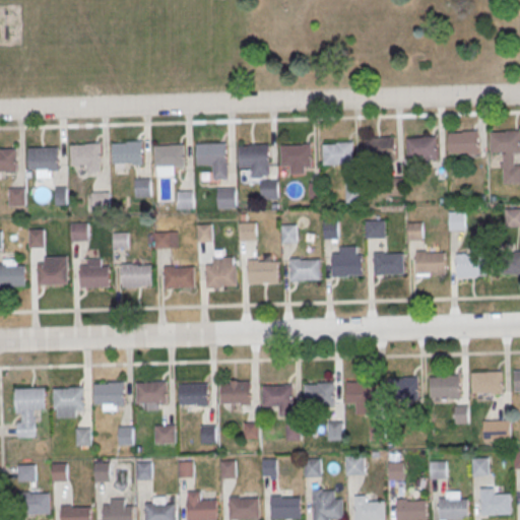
[(449,135),(479,134),(480,154),(450,155),(449,135)]
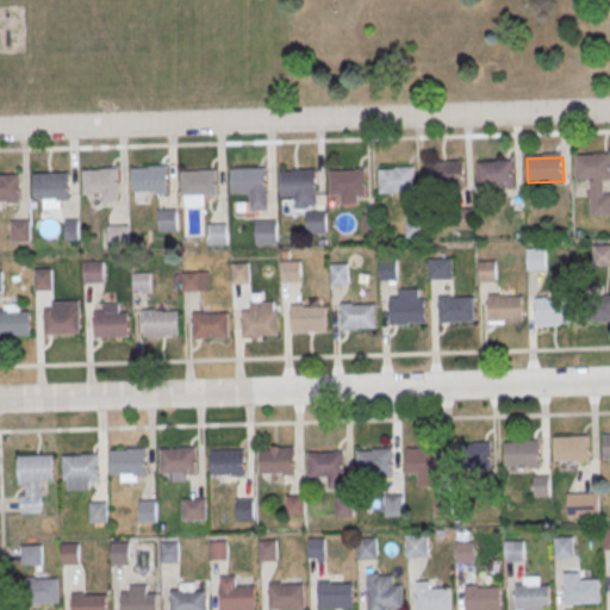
[(576,159),(609,157),(609,181),(577,182),(576,159)]
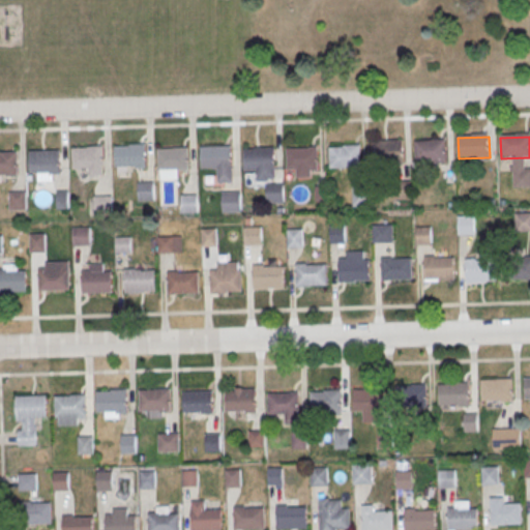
[(373,144),(403,142),(404,163),(374,165),(373,144)]
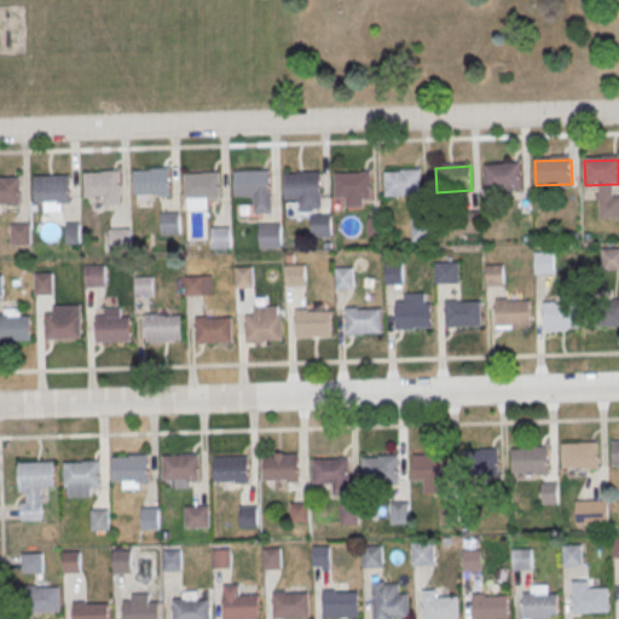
[(485,167),(520,166),(521,190),(486,191),(485,167)]
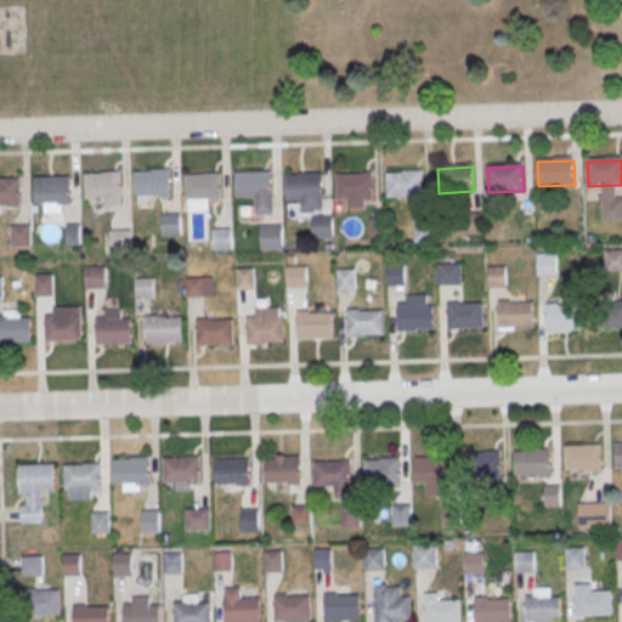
[(135,170),(135,196),(171,194),(170,169),(135,170)]
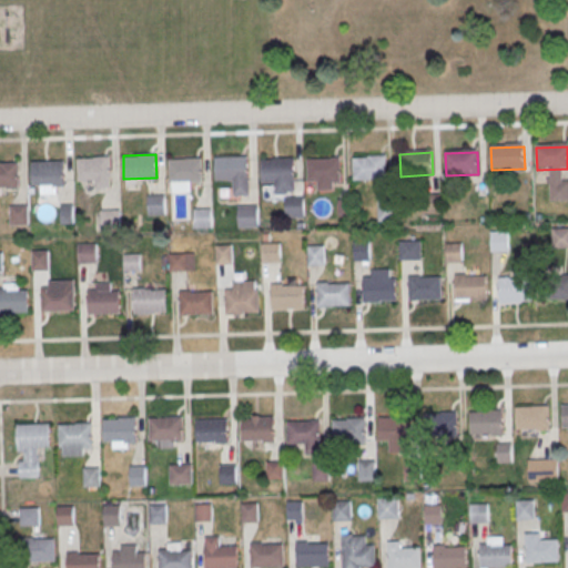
[(214,156),(215,180),(232,179),(232,195),(250,195),(249,178),(247,178),(247,155),(214,156)]
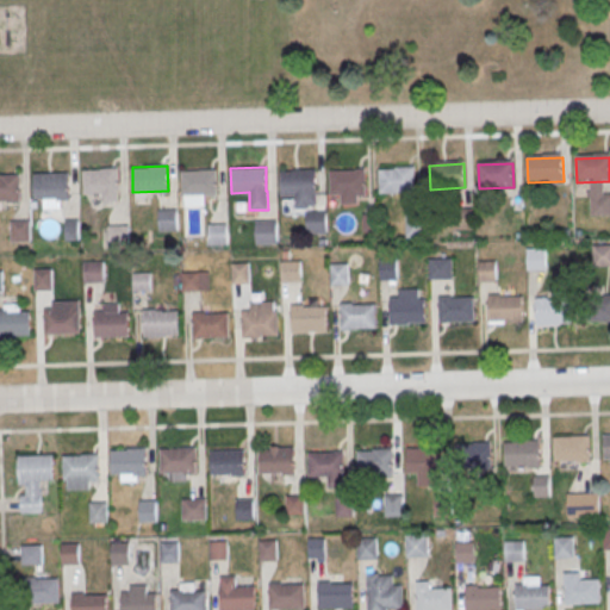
[(378,168),(379,193),(415,192),(414,167),(378,168)]
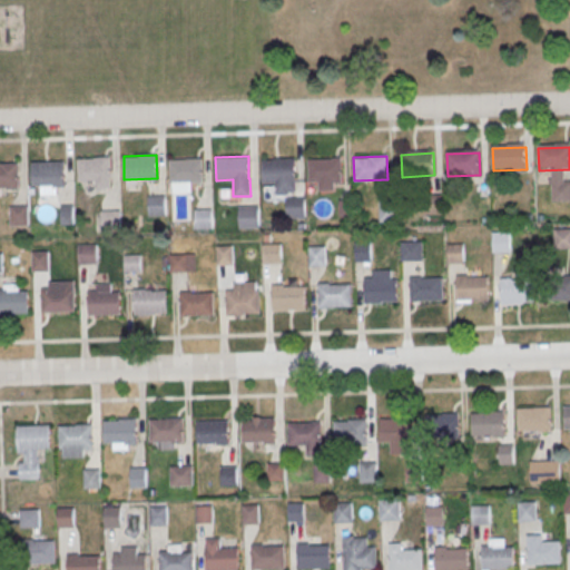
[(77,158),(78,182),(111,180),(110,157),(77,158)]
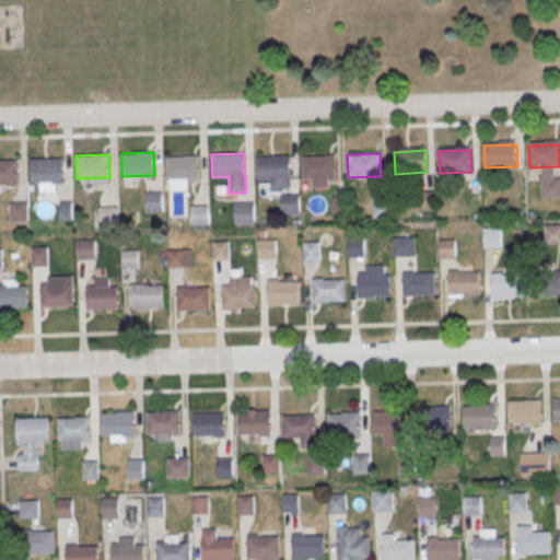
[(166,155),(167,178),(200,177),(199,154),(166,155)]
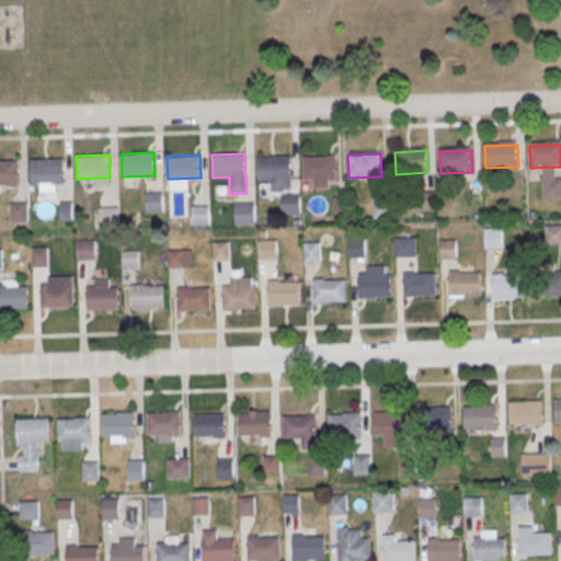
[(259,157),(259,179),(271,179),(272,192),(284,191),(284,189),(292,189),(290,155),(268,156),(268,157),(259,157)]
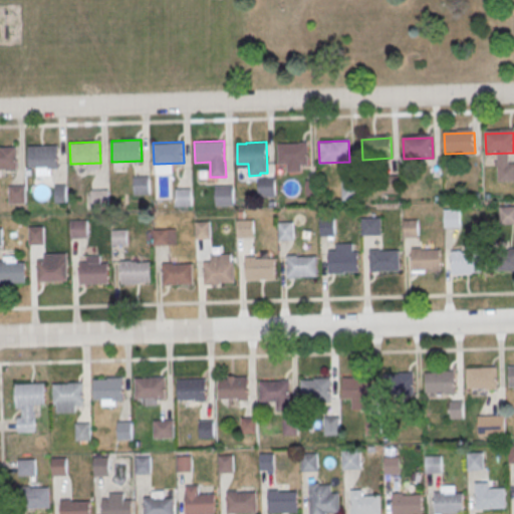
[(277,143),(278,164),(286,164),(286,172),(301,172),(301,163),(307,163),(307,142),(277,143)]
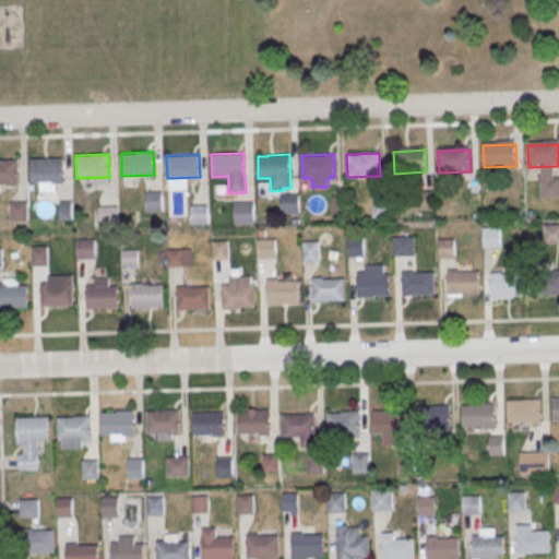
[(31,158),(32,181),(64,180),(63,157),(31,158)]
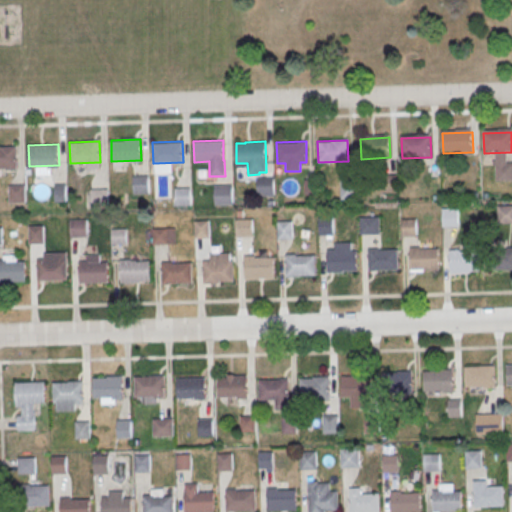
[(0,168),(17,168),(17,145),(0,146),(0,168)]
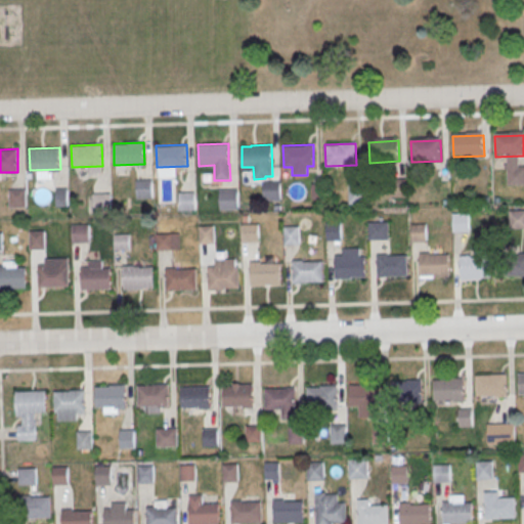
[(136,180),(153,179),(153,198),(137,198),(136,180)]
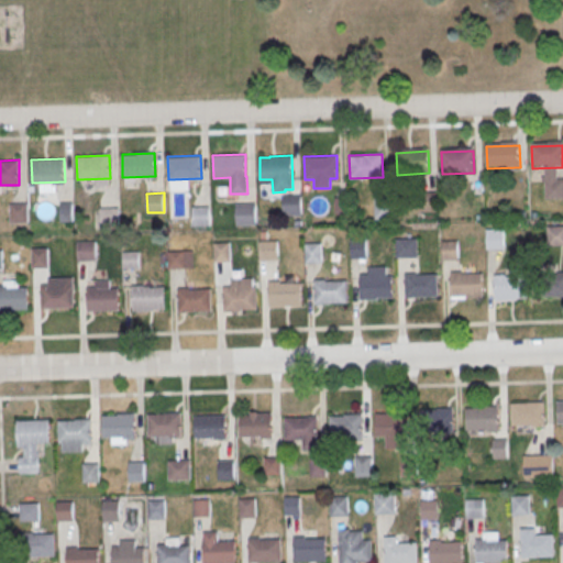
[(282,195),(300,194),(301,214),(283,216),(282,195)]
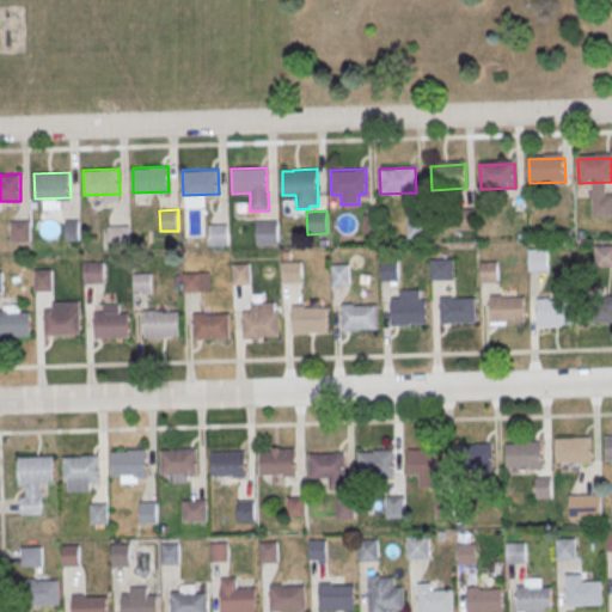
[(65,220),(78,220),(79,240),(66,240),(65,220)]
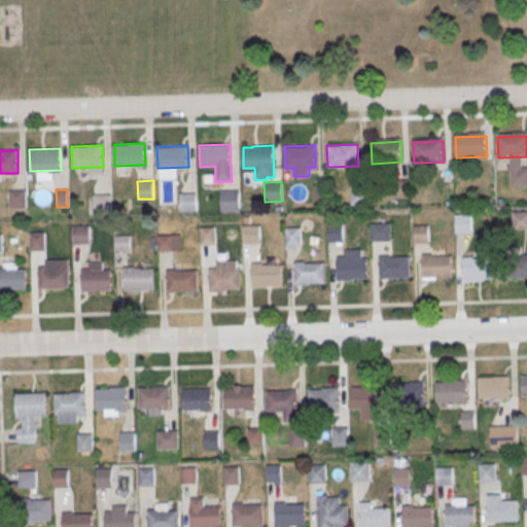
[(220,190),(239,189),(239,209),(221,210),(220,190)]
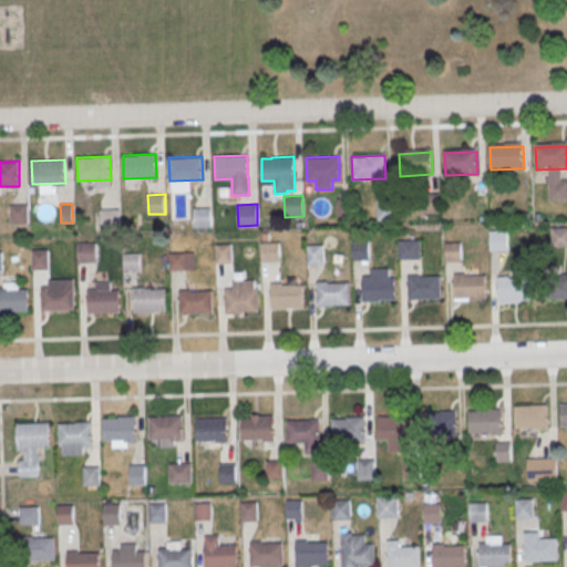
[(10,205),(27,205),(28,224),(10,224),(10,205)]
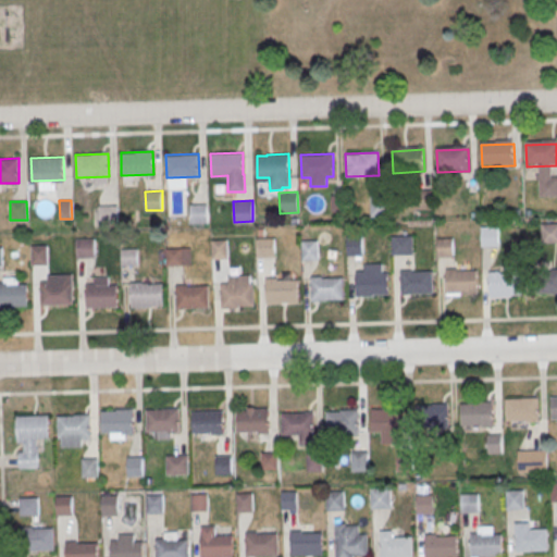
[(189,205),(207,203),(207,223),(190,223),(189,205)]
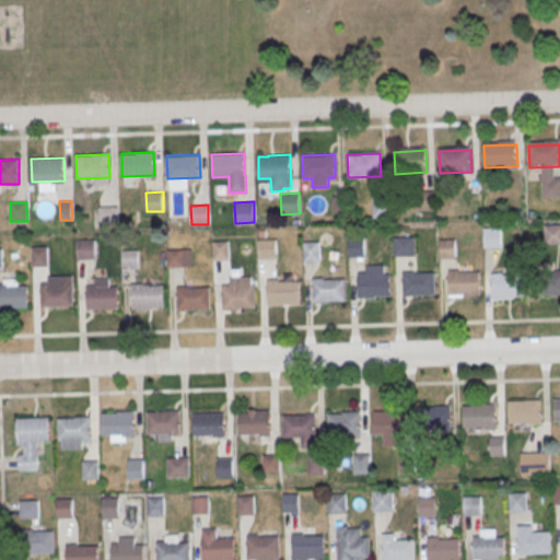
[(101,207),(117,207),(117,225),(101,225),(101,207)]
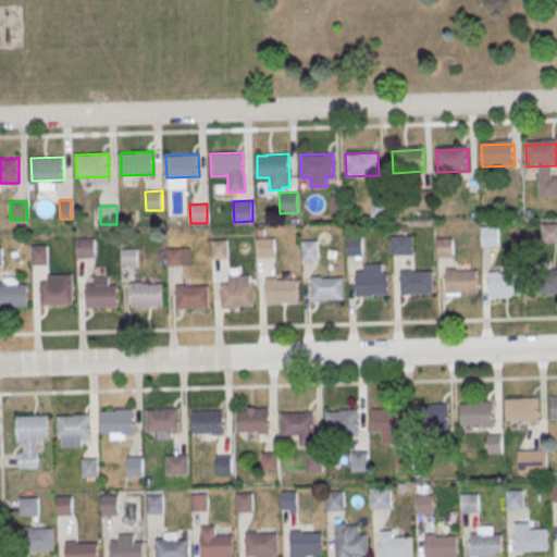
[(555,224),(542,225),(544,242),(556,239),(555,224)]
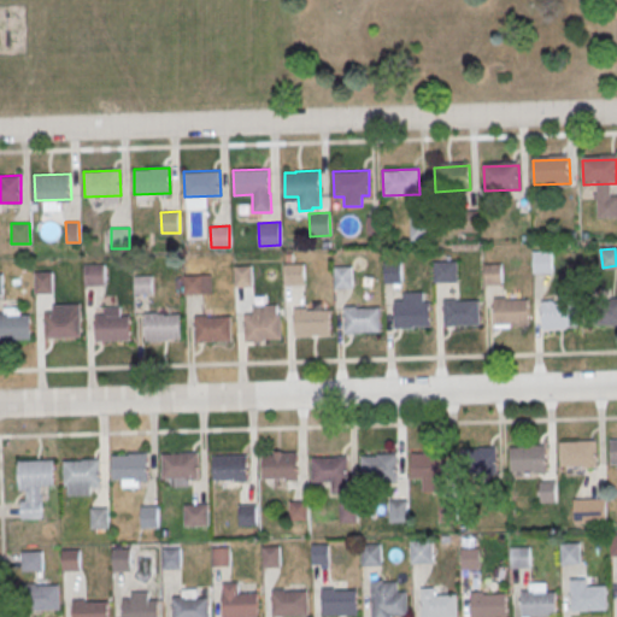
[(533,251),(550,251),(551,271),(534,271),(533,251)]
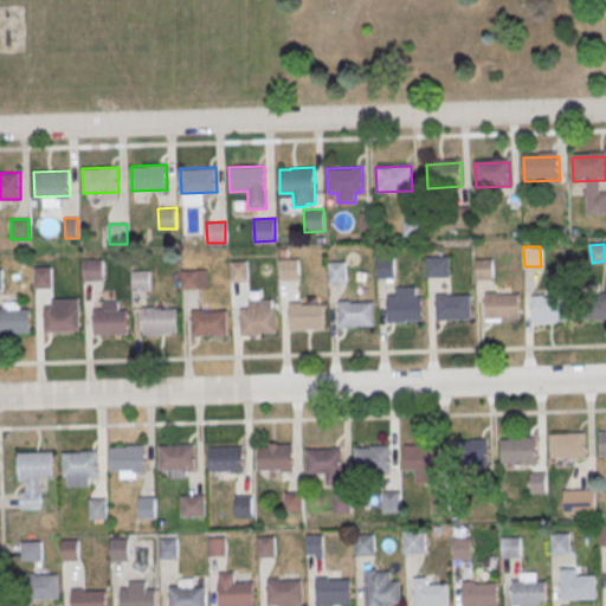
[(425,256),(447,256),(449,276),(425,276),(425,256)]
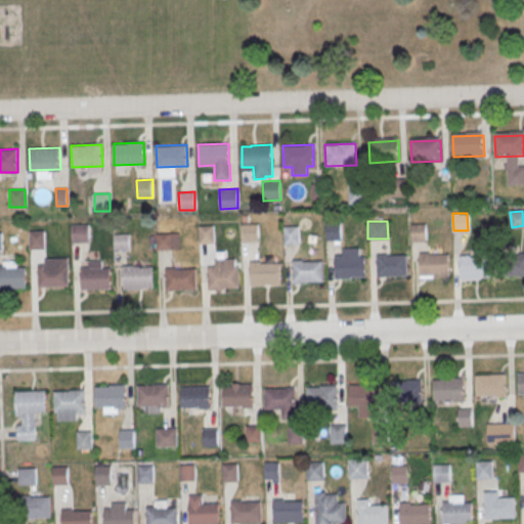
[(325,222),(341,222),(341,239),(326,241),(325,222)]
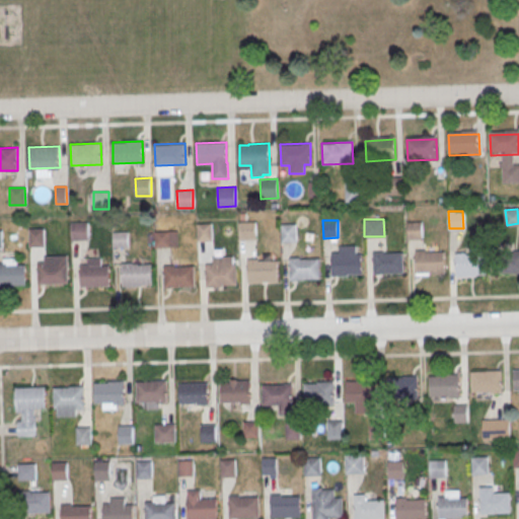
[(238,222),(254,221),(255,238),(239,239),(238,222)]
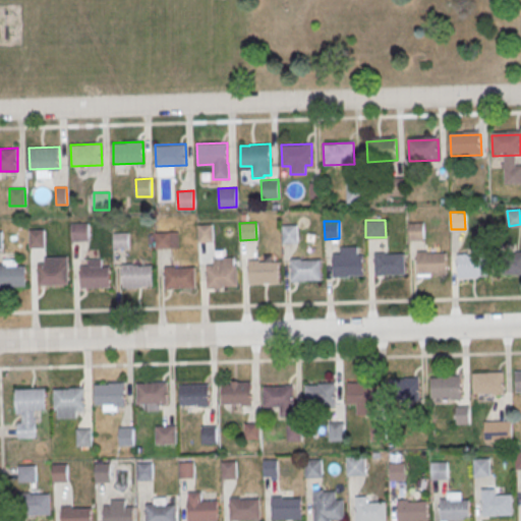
[(408,223),(422,222),(423,239),(409,240),(408,223)]
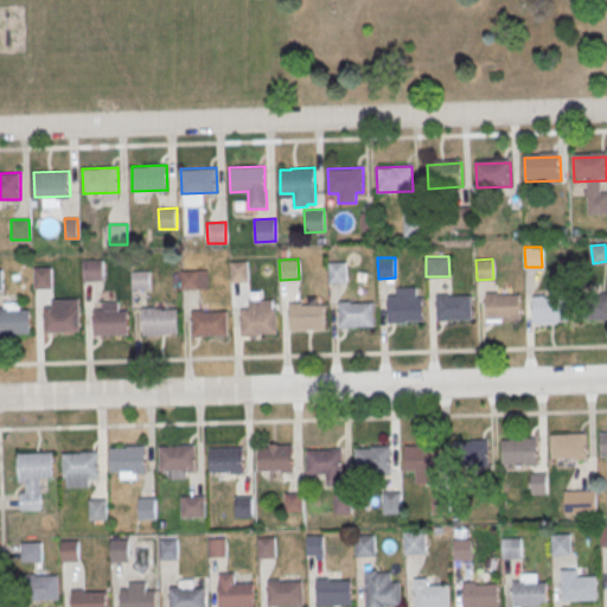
[(82,261),(102,260),(102,280),(83,281),(82,261)]
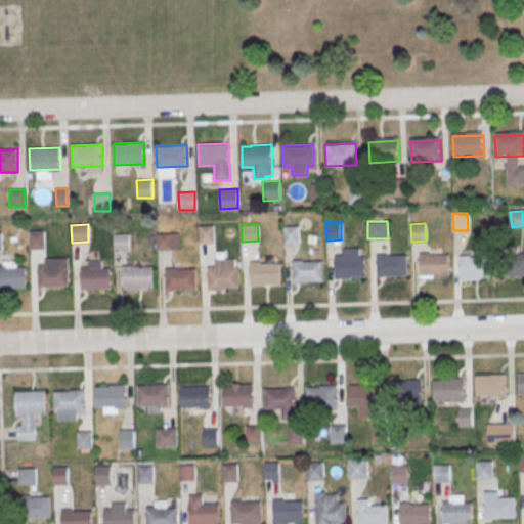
[(198,225),(212,225),(213,243),(199,243),(198,225)]
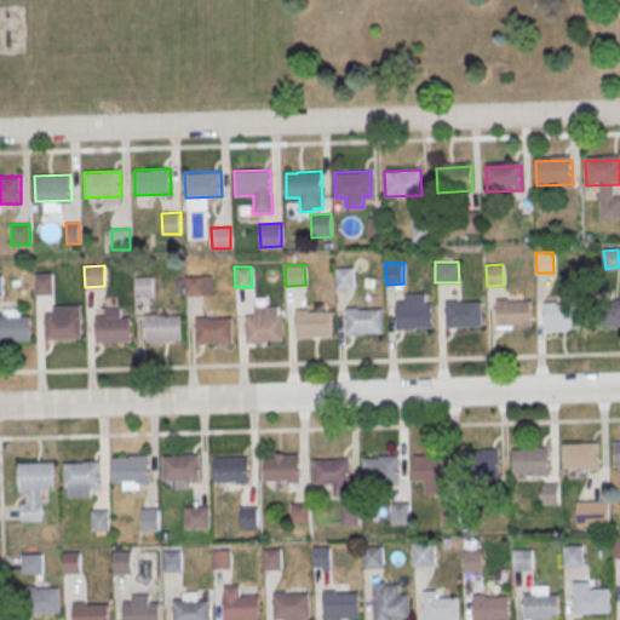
[(334,268),(352,268),(352,287),(336,288),(334,268)]
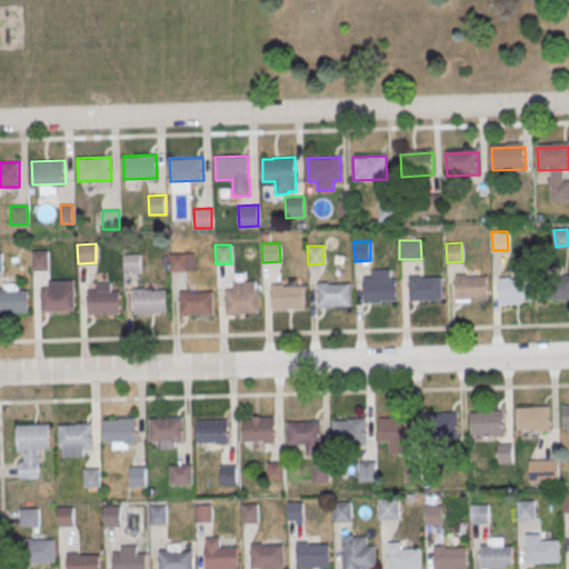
[(31,251),(47,250),(48,269),(31,270),(31,251)]
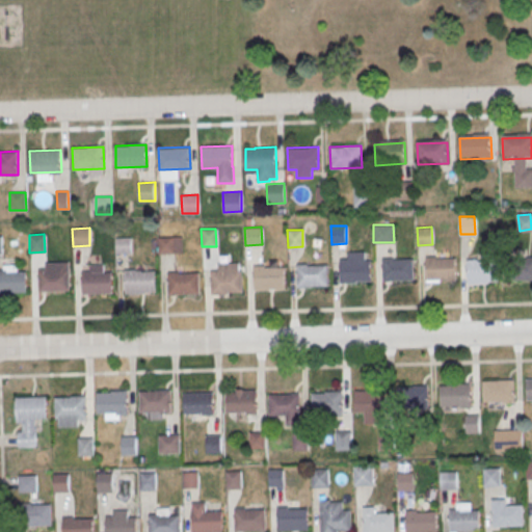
[(158,237),(181,236),(181,253),(158,254),(158,237)]
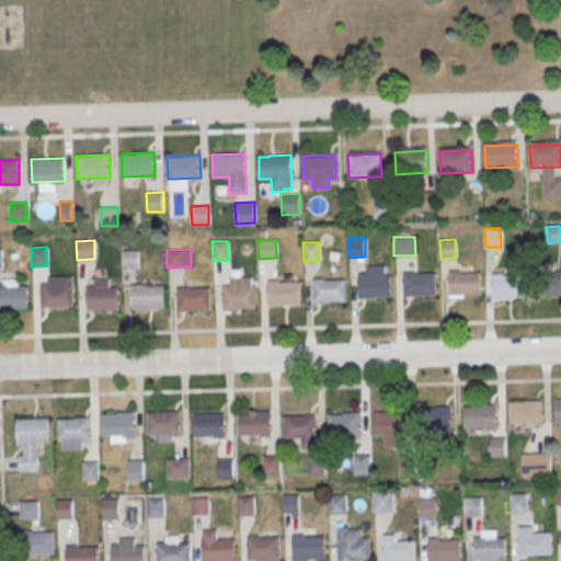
[(122,250),(137,250),(138,266),(122,266),(122,250)]
